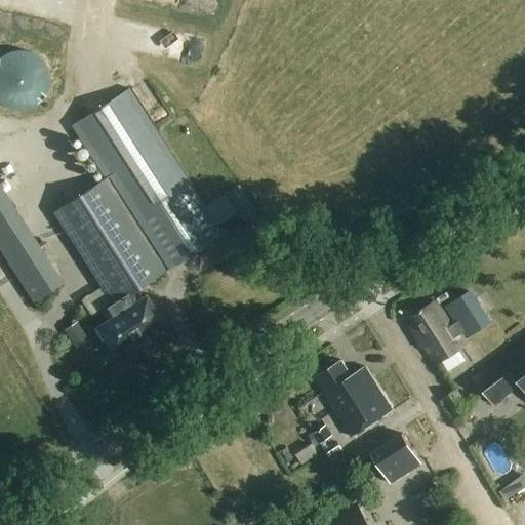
[(0,103),(3,106),(7,108),(11,110),(15,111),(19,111),(24,111),(28,110),(32,108),(36,106),(39,104),(42,101),(45,96),(47,93),(48,89),(49,85),(50,80),(49,76),(48,72),(47,68),(45,64),(42,61),(39,57),(36,55),(32,52),(28,51),(24,50),(19,50),(15,50),(11,51),(7,52),(3,55),(0,56),(0,103)]
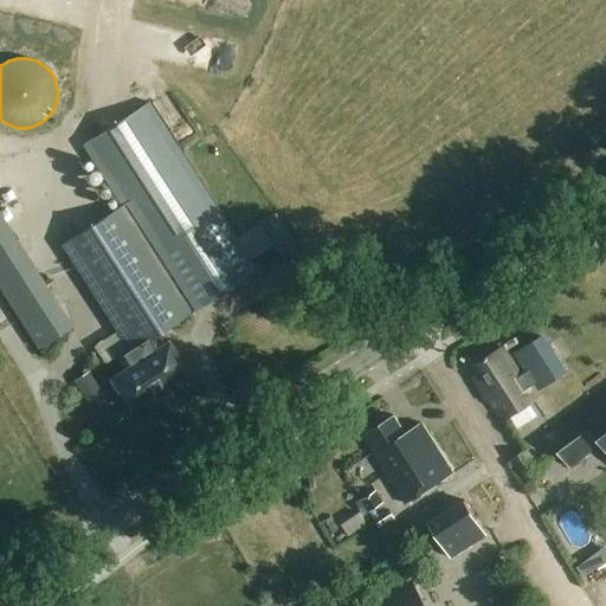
[(160,347),(154,336),(256,274),(149,102),(83,143),(121,205),(59,243),(127,352),(114,360),(121,372),(108,379),(127,408),(148,395),(150,399),(155,400),(163,395),(165,391),(161,386),(184,373),(166,343),(160,347)]
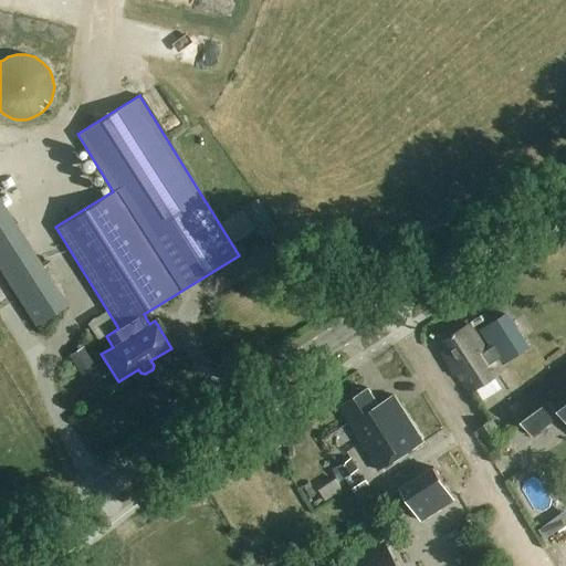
[(0,274),(32,326),(66,305),(0,198),(0,274)]
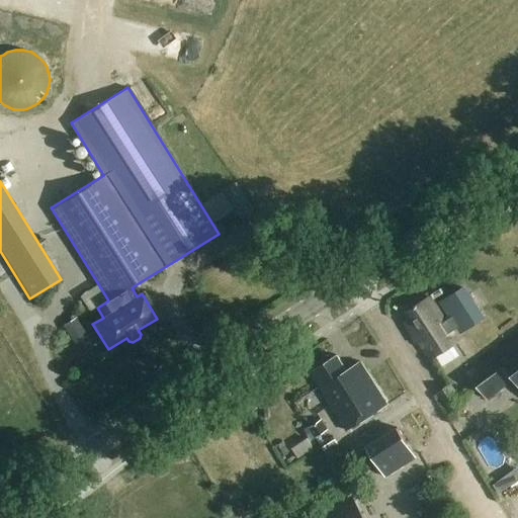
[(240,220),(253,210),(236,183),(223,191),(240,220)]
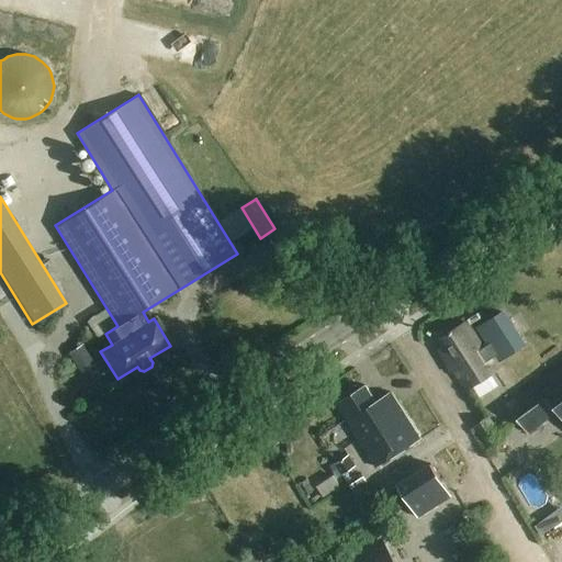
[(441,343),(435,346),(440,355),(450,371),(451,370),(462,389),(492,372),(484,360),(492,356),(495,360),(520,346),(501,314),(476,328),(489,349),(481,353),(462,322),(438,336),(441,343)]
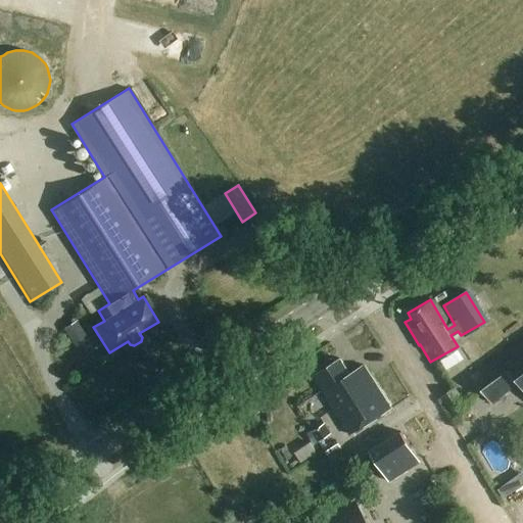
[(77,321),(63,329),(75,347),(88,339),(77,321)]
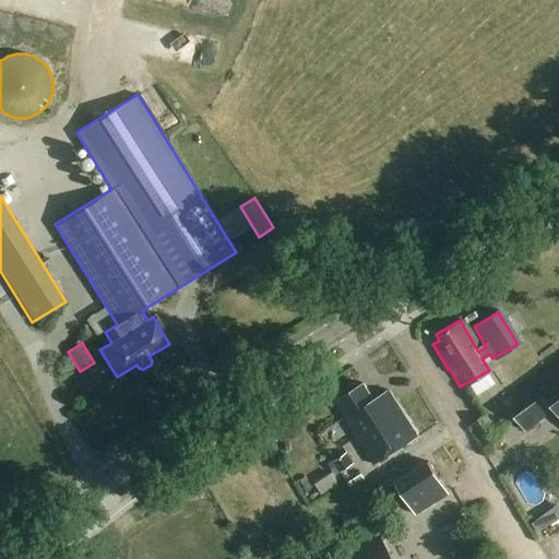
[(558,417),(558,358),(503,402),(526,431),(554,411),(558,417)]
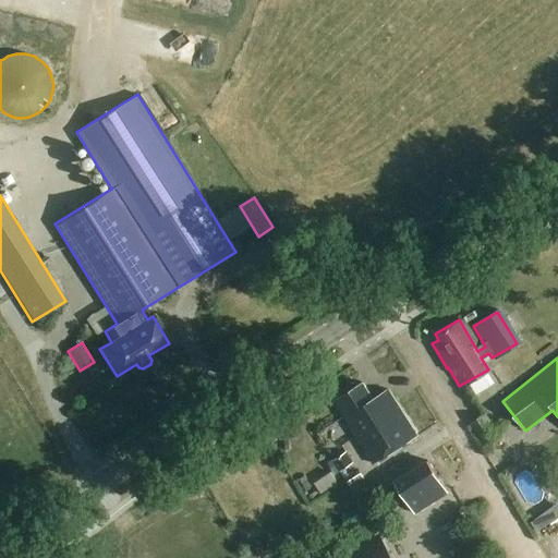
[(373,395),(363,378),(335,396),(349,417),(346,419),(373,462),(419,433),(388,385),(373,395)]
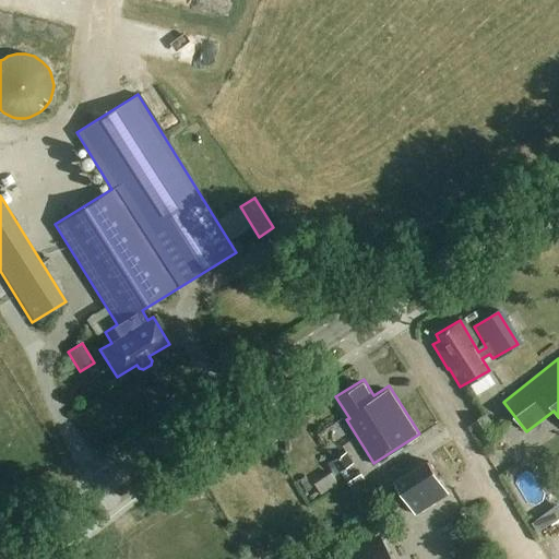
[(340,473),(354,463),(347,452),(333,462),(340,473)]
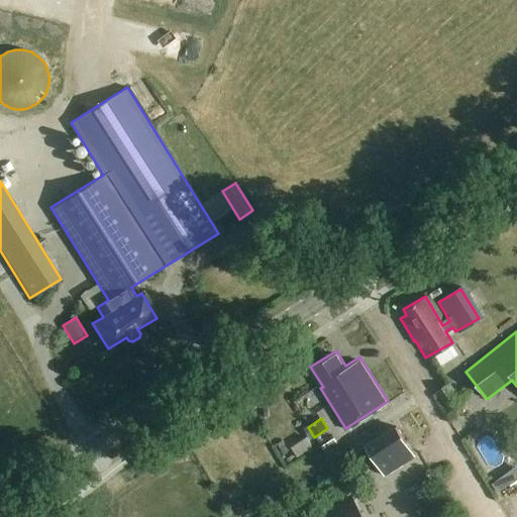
[(385,477),(415,457),(396,426),(366,445),(385,477)]
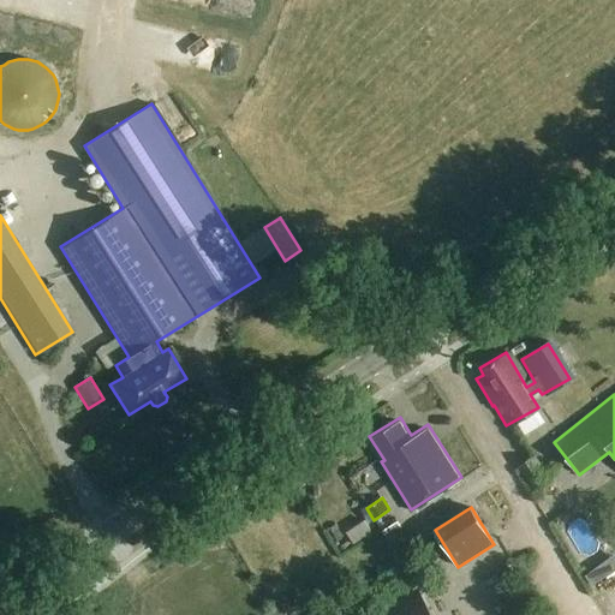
[(387,578),(400,571),(393,556),(380,563),(387,578)]
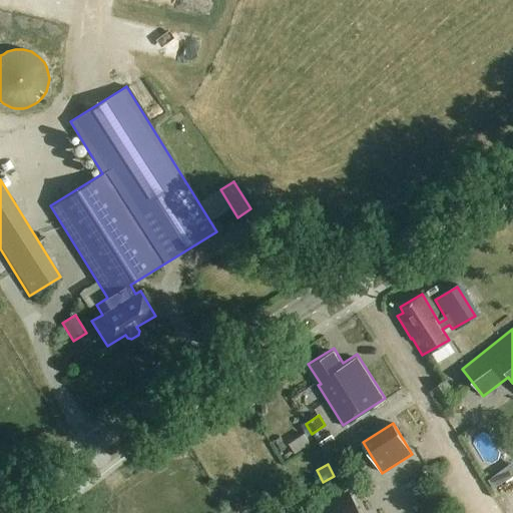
[(343,500),(321,512),(363,512),(354,498),(352,494),(343,500)]
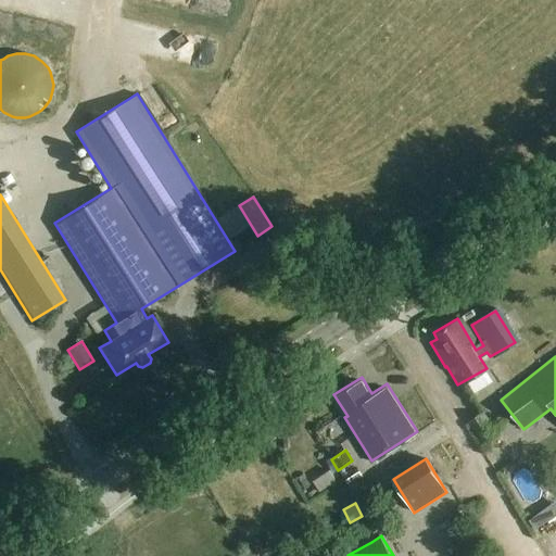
[(333,540),(310,551),(312,555),(327,555),(339,551),(333,540)]
